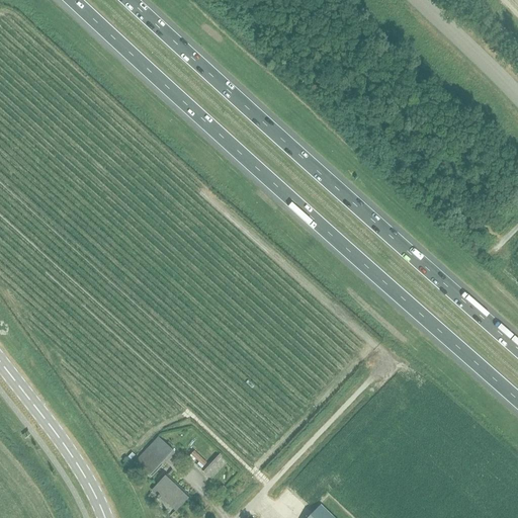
[(150,479),(174,453),(158,438),(134,463),(150,479)]
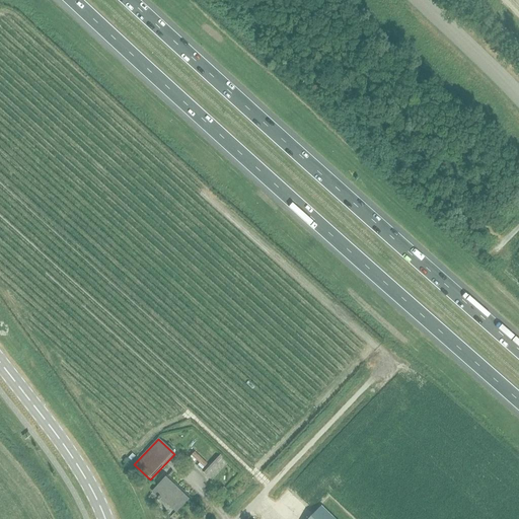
[(207,464),(195,452),(192,456),(204,467),(207,464)]
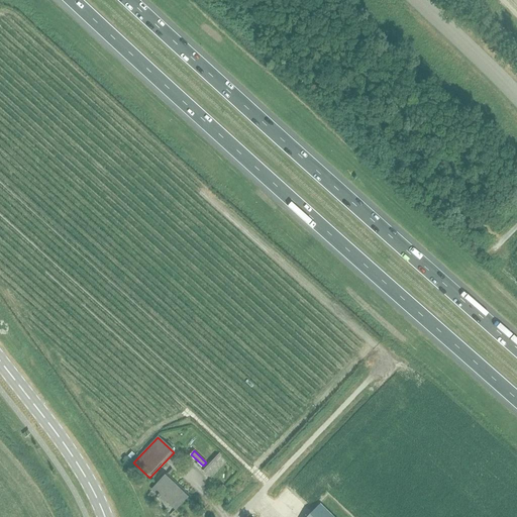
[(218,452),(202,470),(206,474),(221,455),(218,452)]
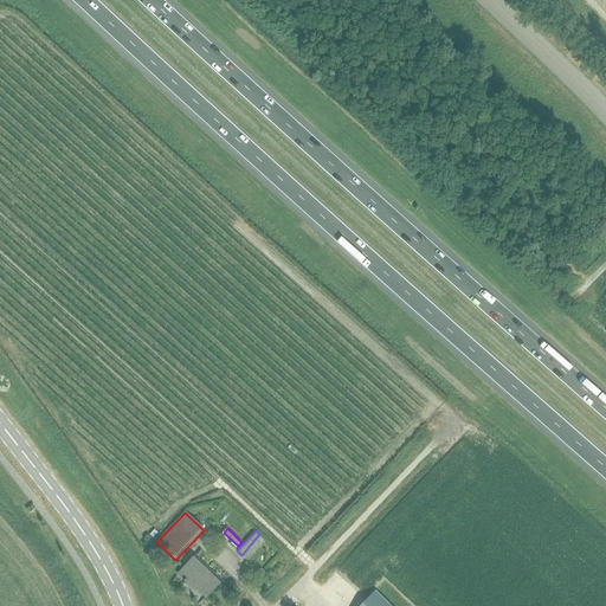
[(206,598),(221,581),(195,556),(178,575),(185,581),(184,582),(186,585),(187,584),(191,587),(193,585),(206,598)]
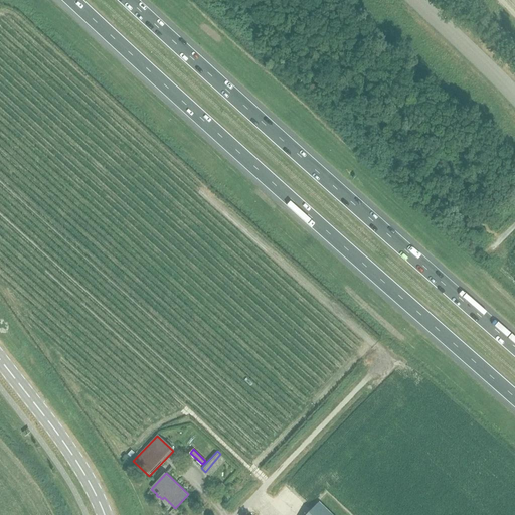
[(330,514),(319,503),(307,514),(330,514)]
